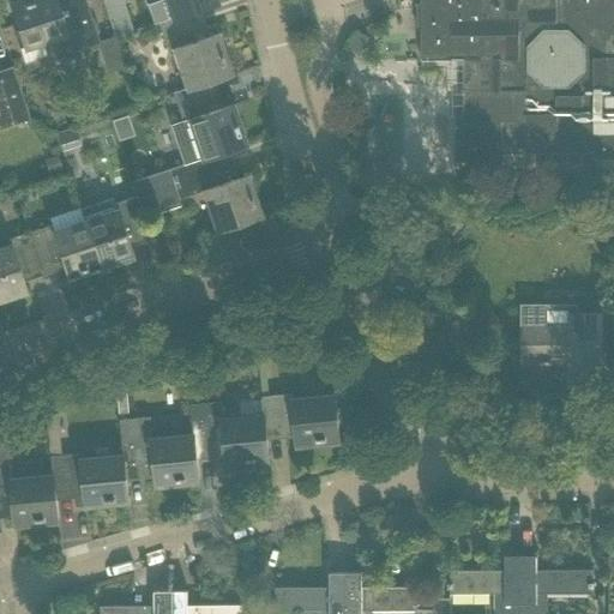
[(18,0),(10,4),(17,26),(24,48),(28,60),(46,54),(42,42),(59,36),(65,54),(98,43),(89,12),(85,0),(18,0)]
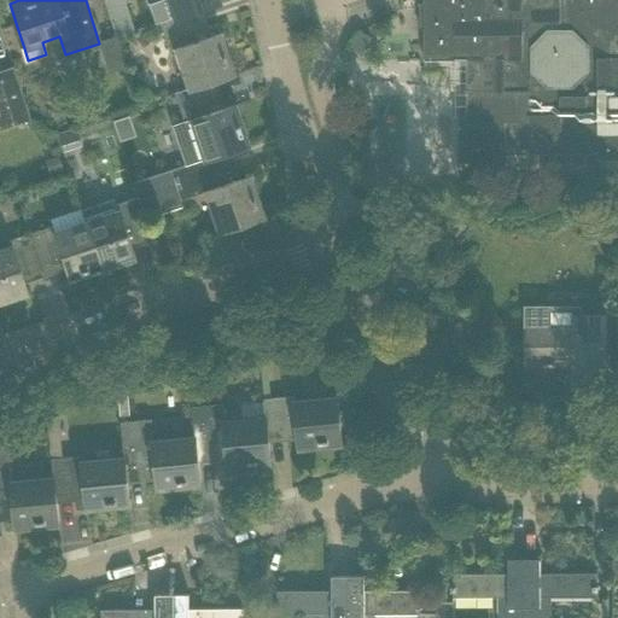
[(104,0),(114,34),(132,28),(123,0),(104,0)]
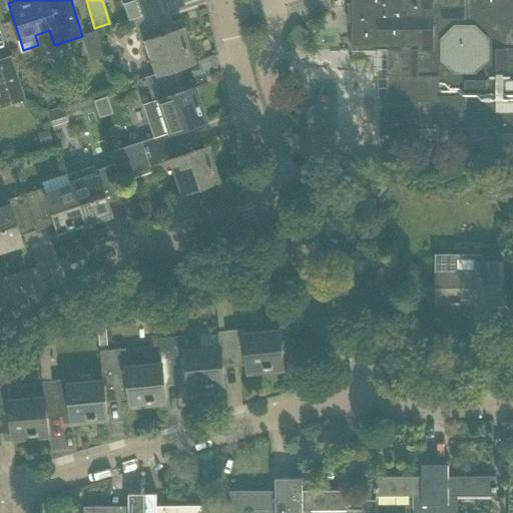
[(132,0),(120,4),(126,21),(130,20),(130,19),(142,15),(142,16),(162,9),(181,3),(179,0),(132,0)]
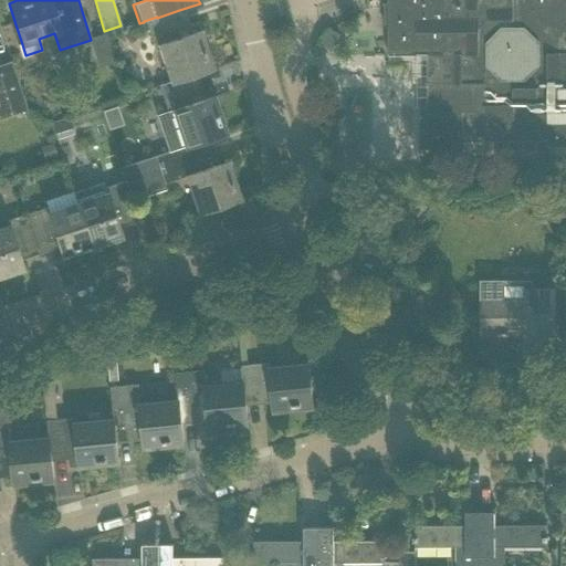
[(565,0),(387,0),(388,3),(384,3),(384,27),(388,27),(388,55),(426,55),(427,106),(419,106),(419,149),(462,148),(462,139),(547,139),(547,148),(565,147),(565,0)]
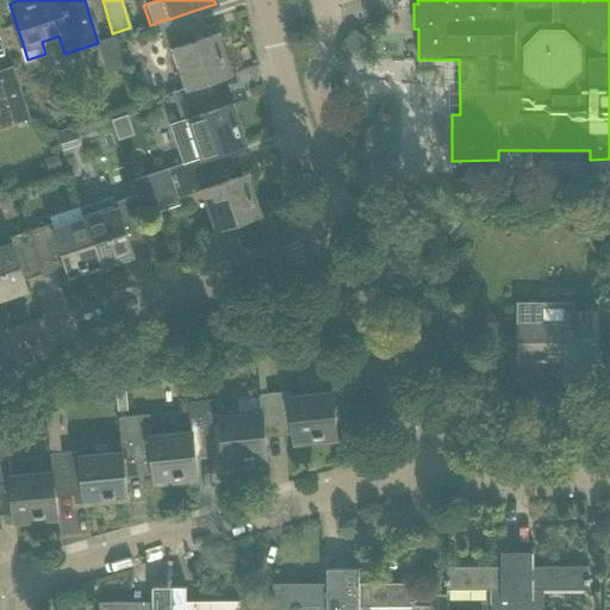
[(170,50),(184,88),(185,89),(207,81),(230,74),(216,33),(201,38),(193,11),(169,19),(169,18),(155,23),(155,24),(165,53),(170,50)]
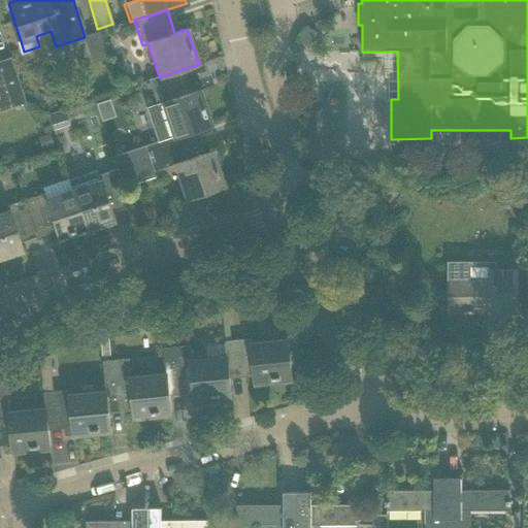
[(318,33),(308,27),(300,41),(308,46),(318,33)]
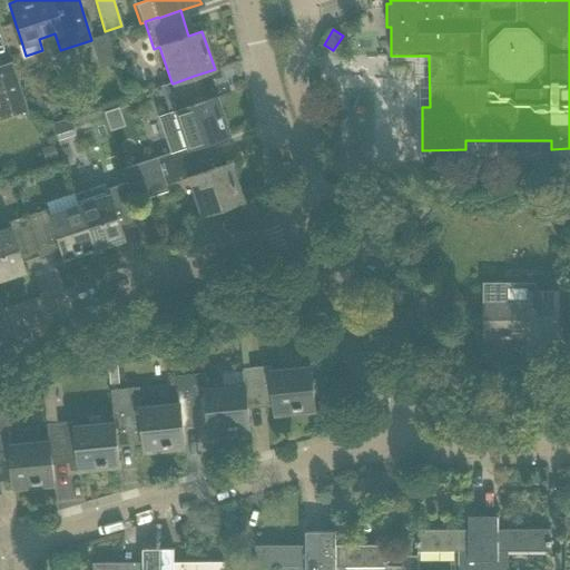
[(0,119),(28,111),(13,67),(0,70),(0,119)]
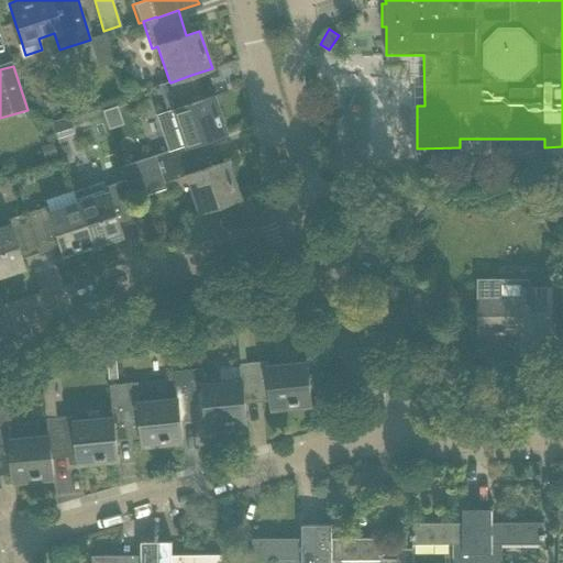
[(172,110),(184,146),(184,147),(205,140),(225,133),(213,96),(200,100),(191,75),(170,83),(169,81),(156,86),(165,112),(172,110)]
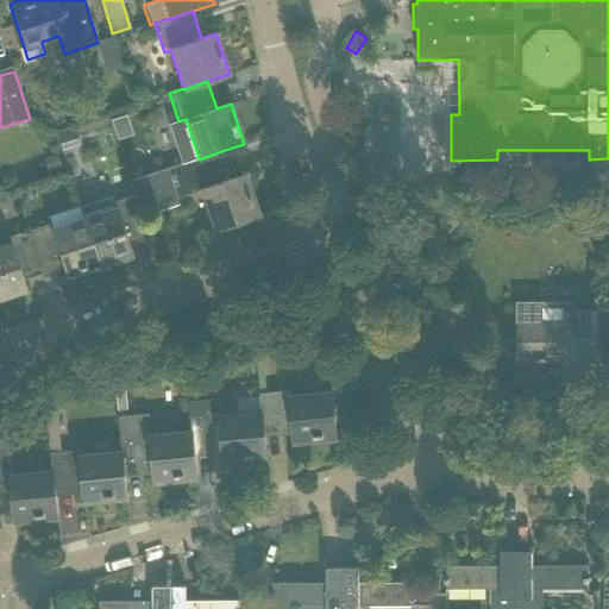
[(71,126),(55,132),(60,148),(76,142),(71,126)]
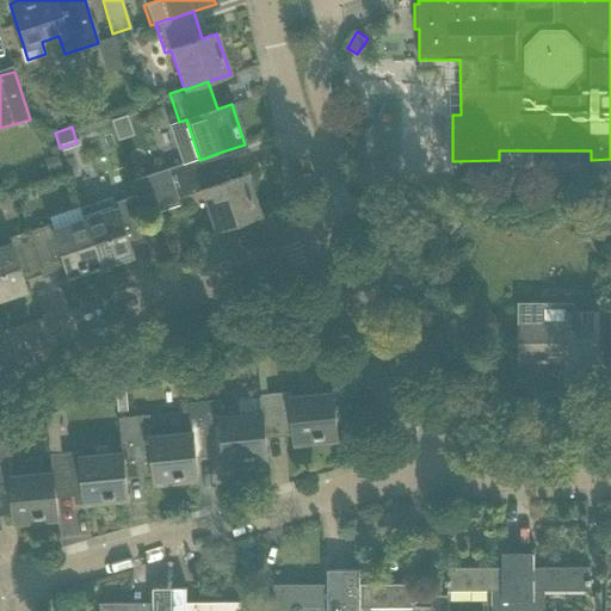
[(131,181),(135,196),(141,214),(156,209),(158,211),(179,204),(178,198),(202,190),(215,229),(259,215),(246,174),(232,179),(222,152),(199,160),(199,159),(131,181)]
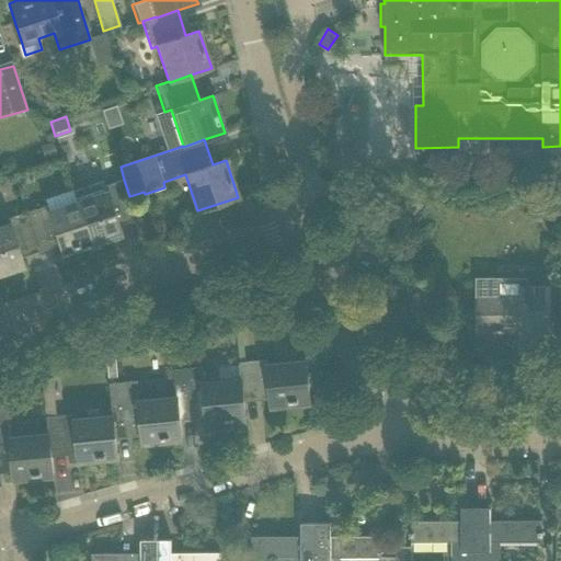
[(53,144),(43,147),(46,159),(57,156),(53,144)]
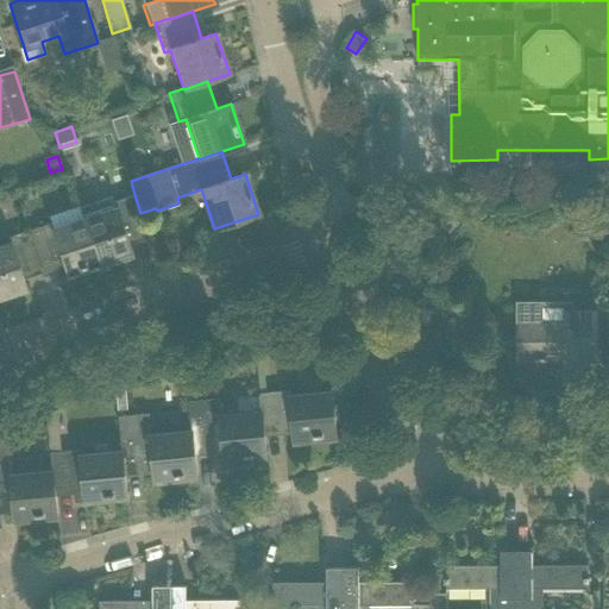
[(396,182),(396,170),(377,170),(377,182),(396,182)]
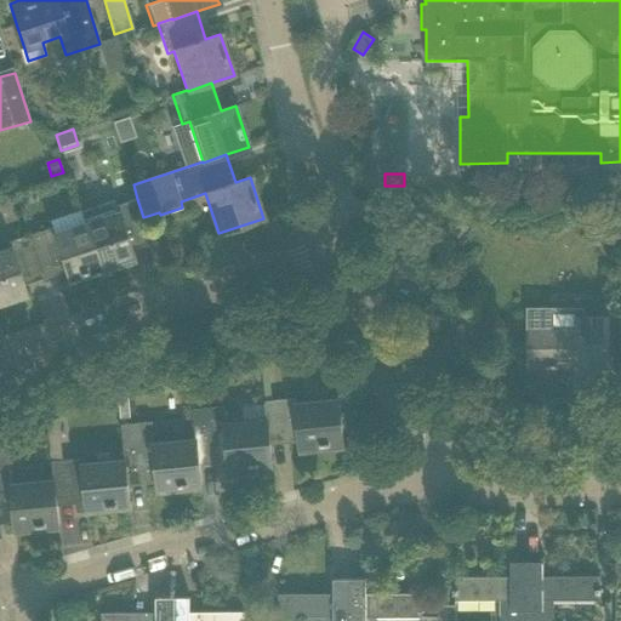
[(117,214),(85,223),(101,272),(134,261),(130,250),(152,243),(143,217),(137,199),(114,206),(117,214)]
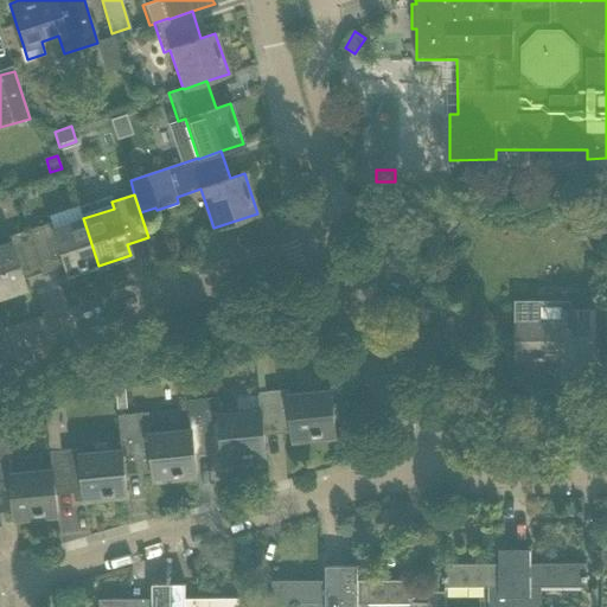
[(50,222),(27,229),(40,267),(62,260),(66,276),(98,266),(83,218),(52,229),(50,222)]
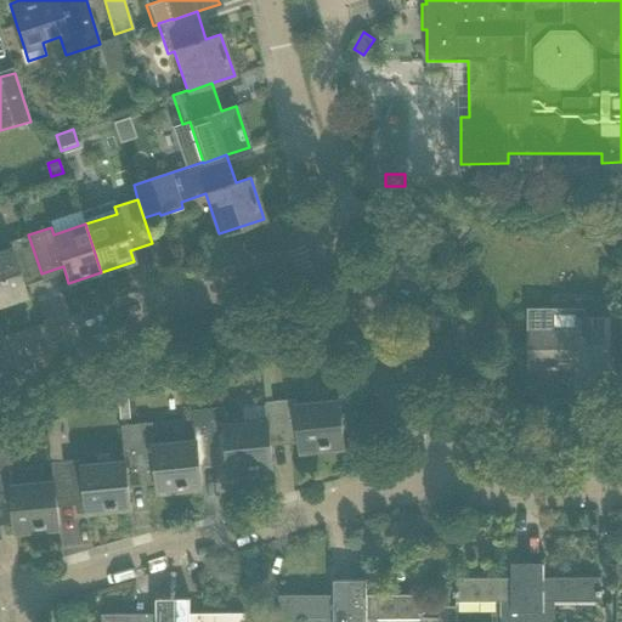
[(9,249),(0,252),(0,305),(26,297),(20,281),(41,273),(28,235),(6,242),(9,249)]
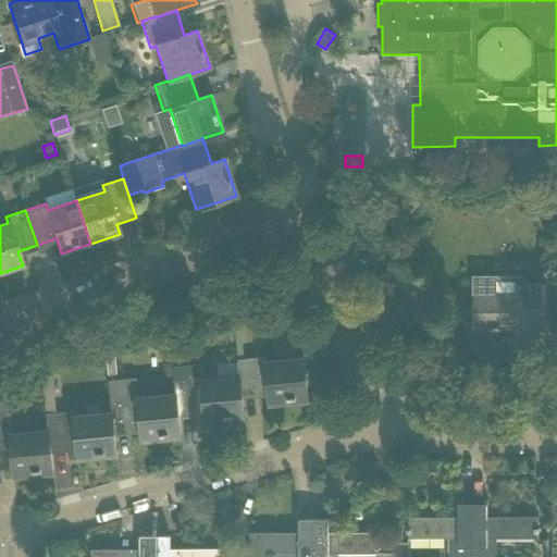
[(518,329),(518,344),(544,343),(544,285),(518,285),(518,294),(495,294),(494,277),(474,277),(474,329),(518,329)]
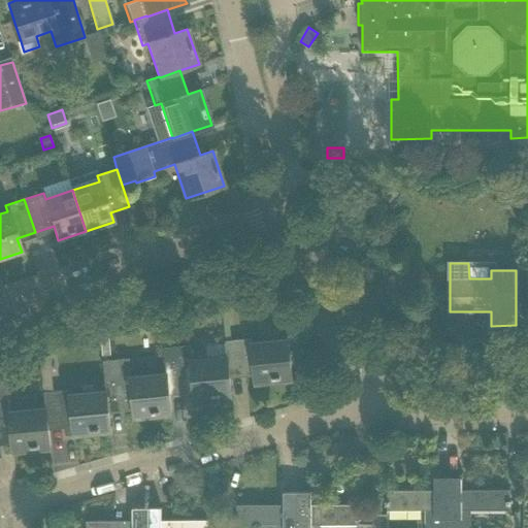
[(205,279),(209,291),(221,287),(217,275),(205,279)]
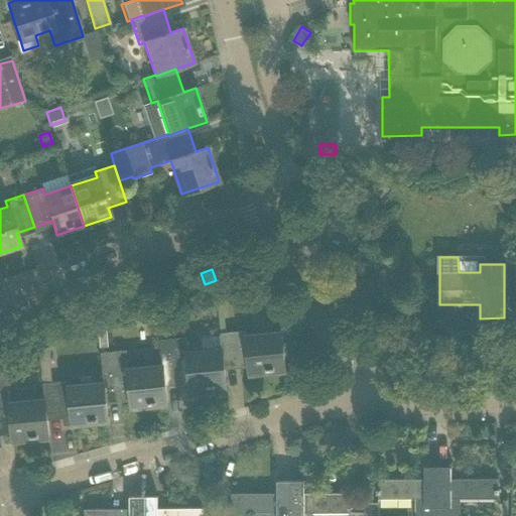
[(221,334),(223,350),(224,365),(248,363),(250,375),(285,372),(281,333),(248,336),(247,331),(221,334)]
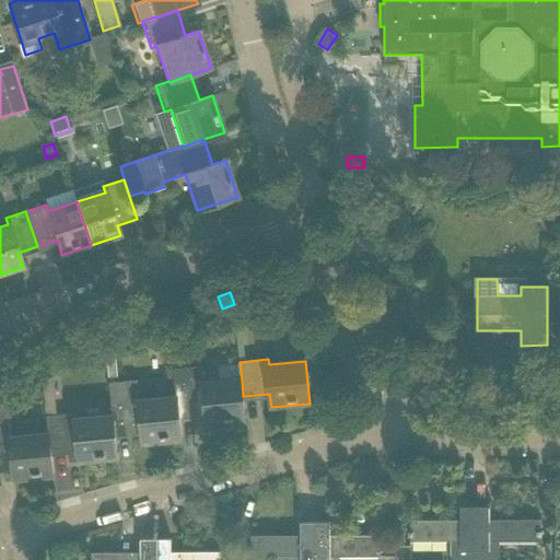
[(174,370),(177,398),(179,415),(206,411),(207,426),(246,421),(243,396),(242,380),(203,383),(202,366),(174,370)]
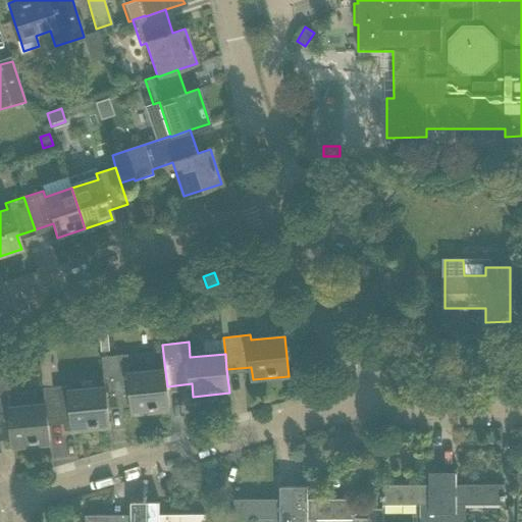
[(103,358),(106,387),(107,404),(132,401),(133,414),(169,410),(167,386),(165,371),(131,375),(128,355),(103,358)]
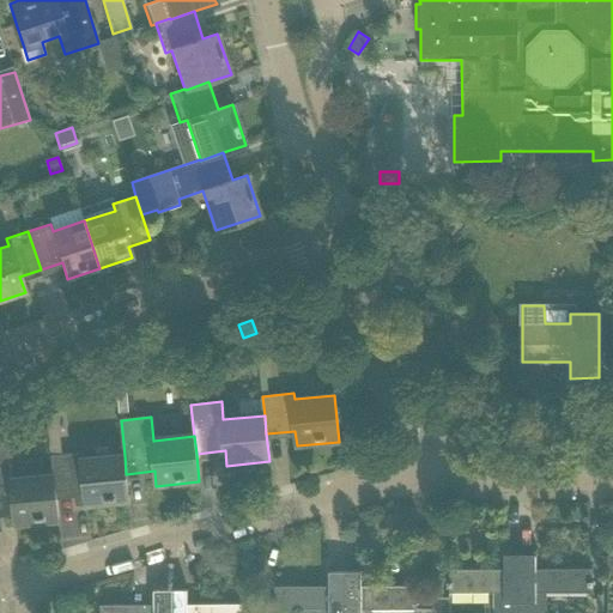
[(0,445),(0,511),(14,510),(16,526),(59,521),(56,493),(54,474),(13,478),(10,445),(0,445)]
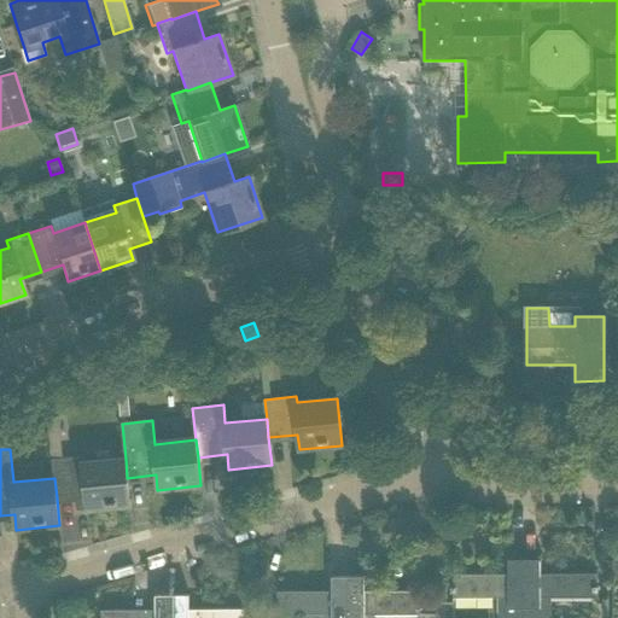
[(52,460),(54,478),(57,497),(85,495),(87,509),(130,506),(127,478),(126,459),(83,464),(82,456),(52,460)]
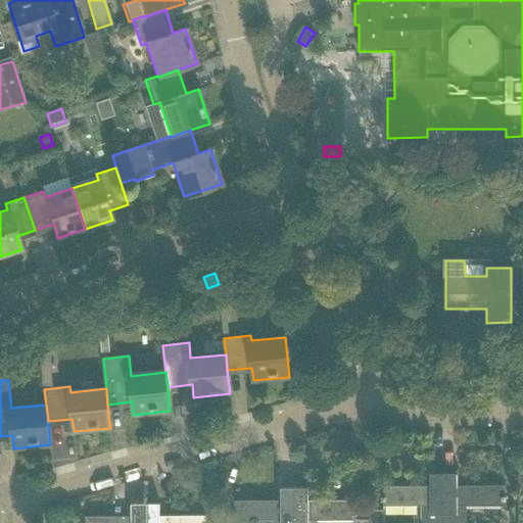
[(420,506),(419,522),(443,522),(443,473),(429,473),(429,485),(383,485),(383,506),(420,506)]
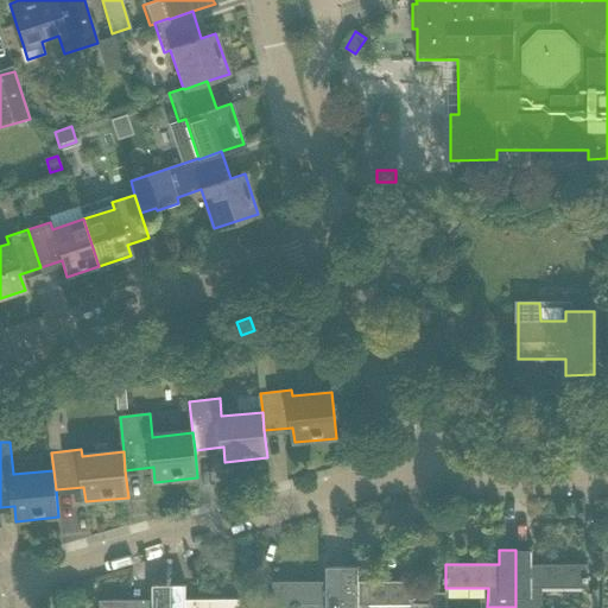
[(515,550),(515,607),(542,607),(542,588),(586,588),(586,564),(532,564),(532,550),(515,550)]
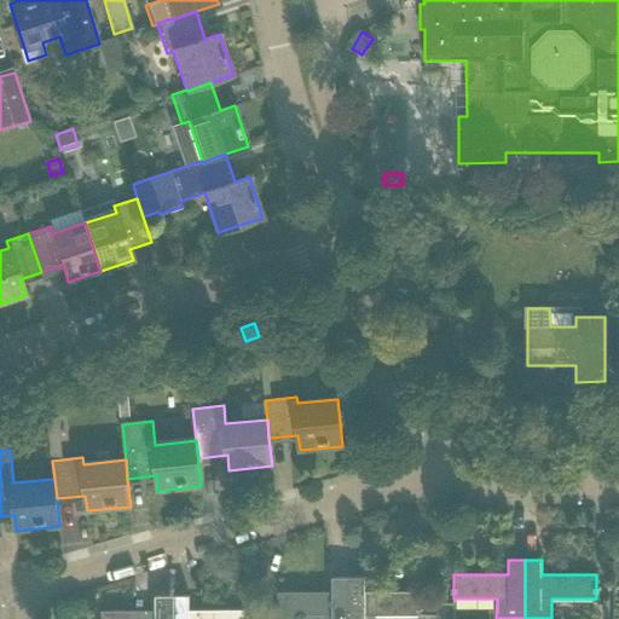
[(322,615),(322,618),(348,618),(348,577),(331,577),(333,593),(277,593),(277,615),(322,615)]
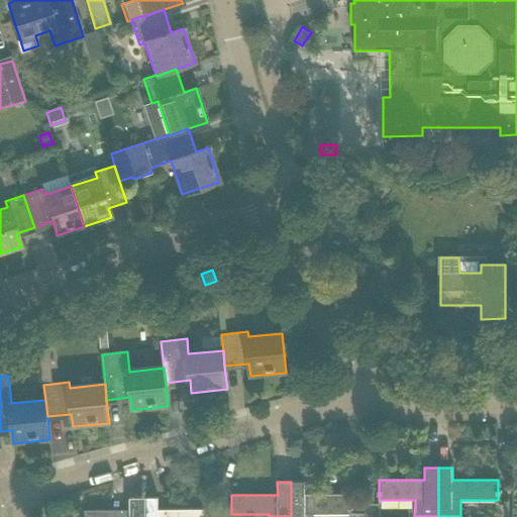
[(305,482),(291,482),(291,516),(314,516),(315,514),(350,514),(350,494),(305,494),(305,482)]
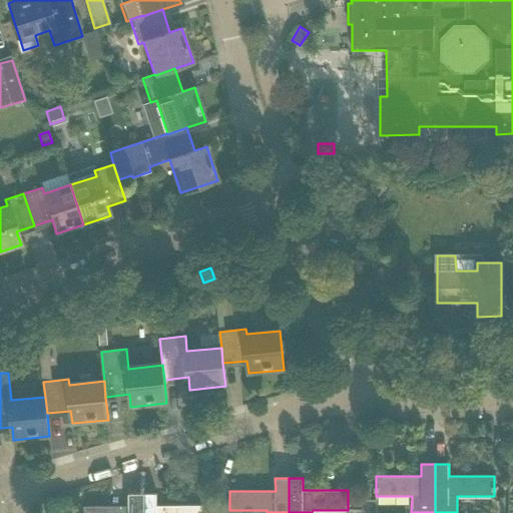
[(142,512),(142,493),(129,493),(129,506),(83,506),(83,512),(142,512)]
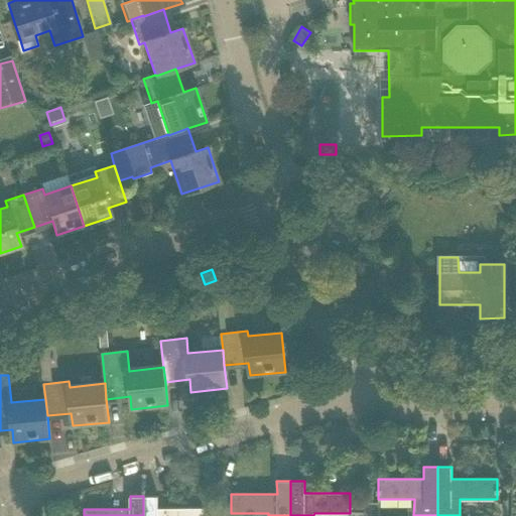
[(157,496),(143,496),(143,515),(203,515),(203,508),(157,509),(157,496)]
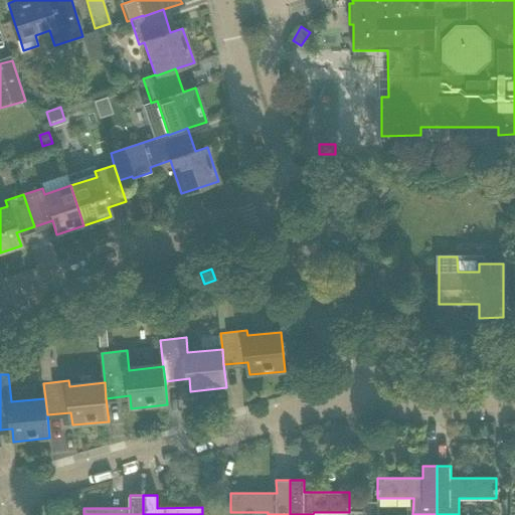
[(506,514),(506,503),(498,503),(497,514),(506,514)]
